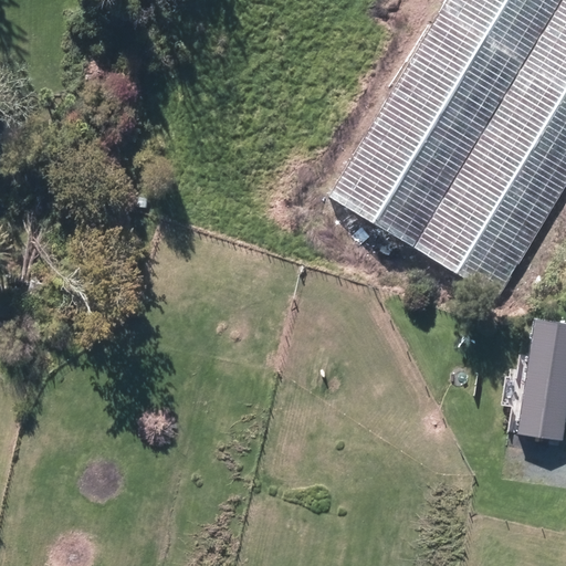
[(565,0),(444,0),(327,194),(499,297),(565,186),(565,0)]
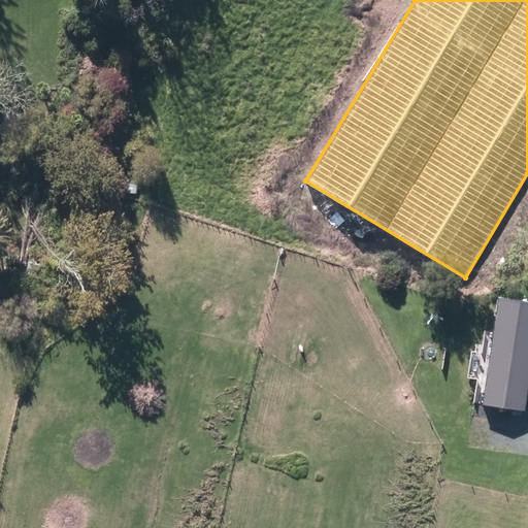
[(487,406),(527,411),(527,289),(505,287),(496,344),(463,339),(457,381),(490,386),(487,406)]
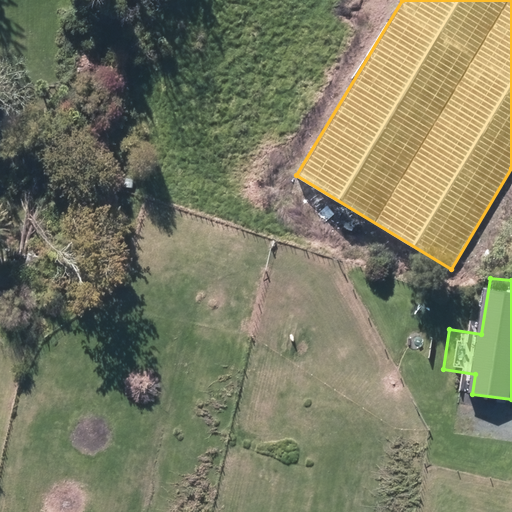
[(154,468),(163,470),(165,460),(156,458),(154,468)]
